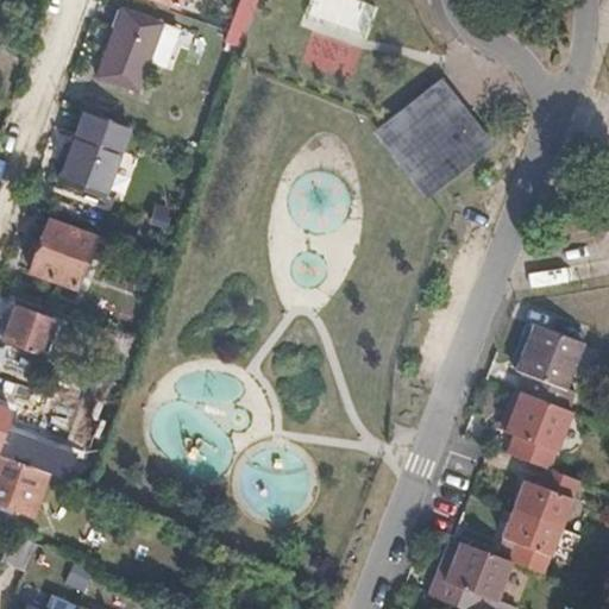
[(244,38),(258,0),(240,0),(230,32),(244,38)]
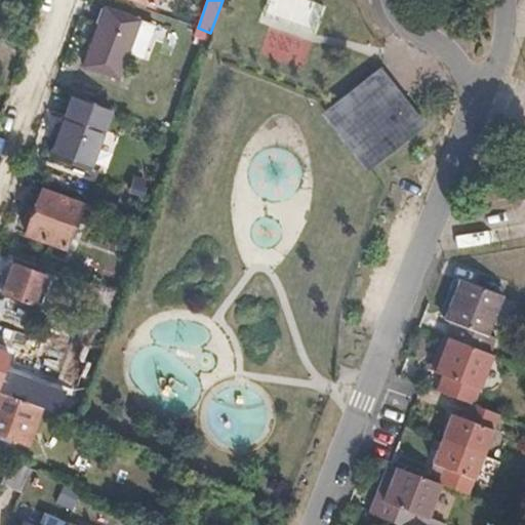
[(157,26),(138,19),(105,7),(83,66),(117,79),(127,49),(148,55),(157,26)]
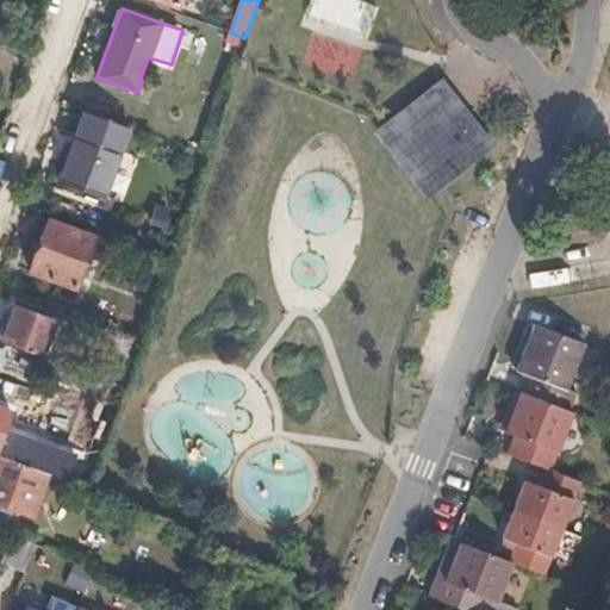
[(495,144),(439,80),(373,135),(428,201),(495,144)]
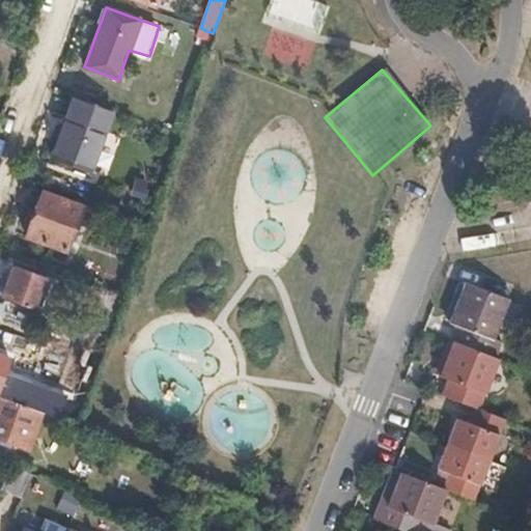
[(86,171),(107,110),(72,98),(50,159),(86,171)]
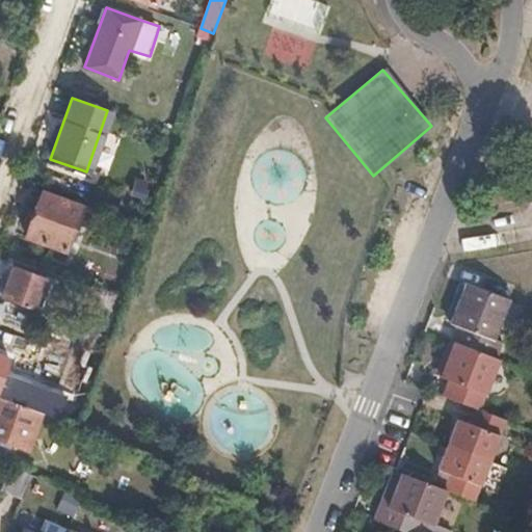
[(63,253),(80,209),(40,194),(24,238),(63,253)]
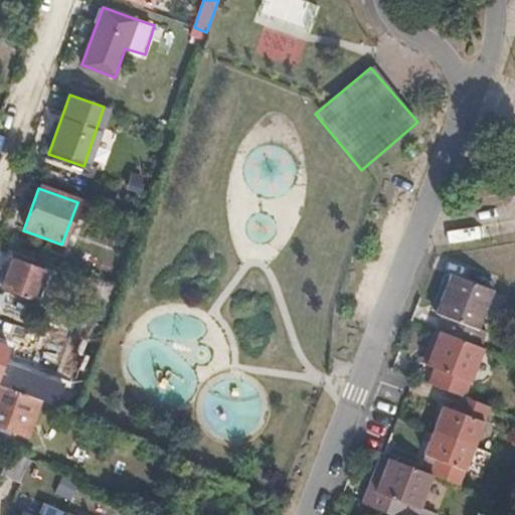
[(34,300),(44,271),(11,260),(1,288),(34,300)]
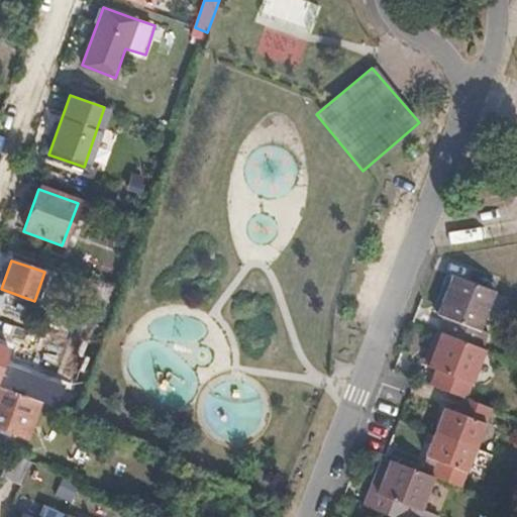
[(481,329),(495,292),(453,276),(437,313),(445,316),(439,332),(441,333),(483,348),(489,332),(481,329)]
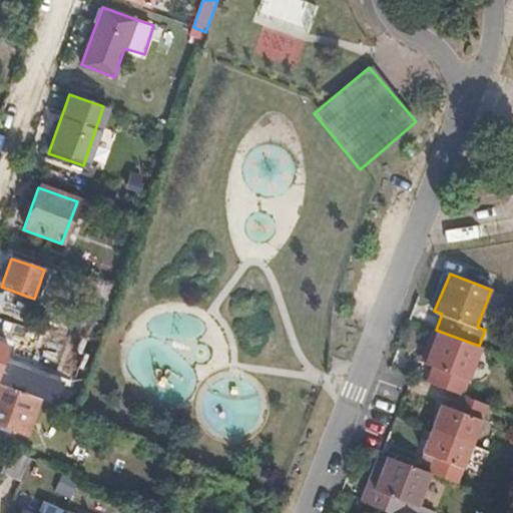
[(29,314),(32,302),(5,292),(1,304),(29,314)]
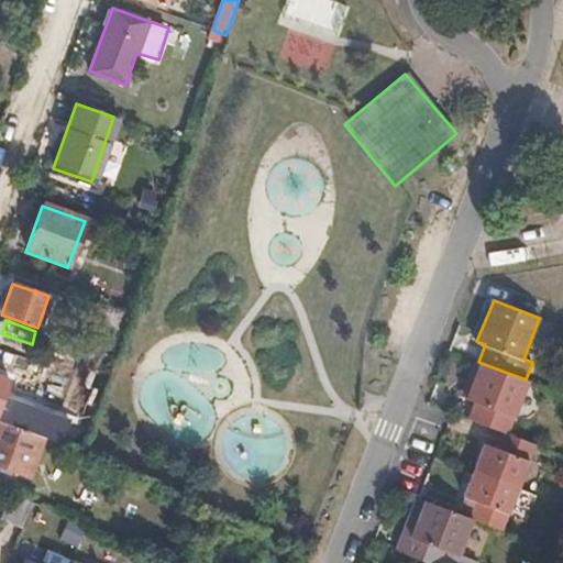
[(509,435),(530,382),(526,379),(481,363),(467,398),(476,401),(470,419),(504,433),(509,435)]
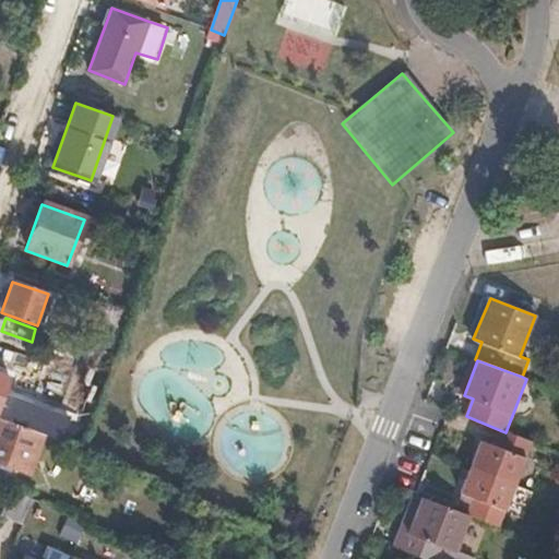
[(72,420),(8,396),(13,380),(0,375),(0,420),(45,437),(63,444),(72,420)]
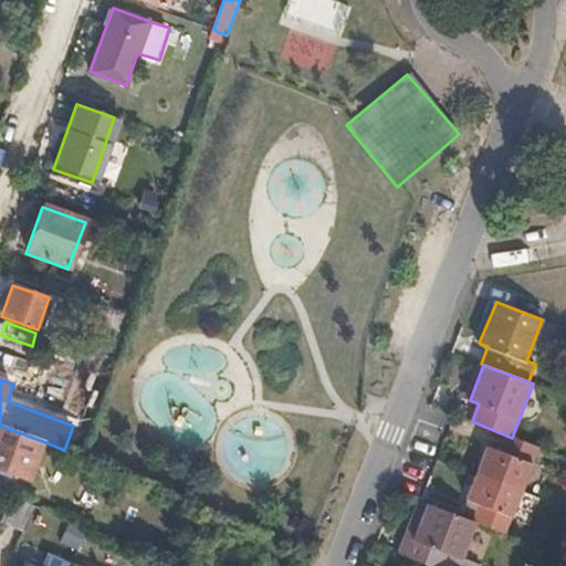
[(0,464),(33,477),(45,442),(0,426),(0,464)]
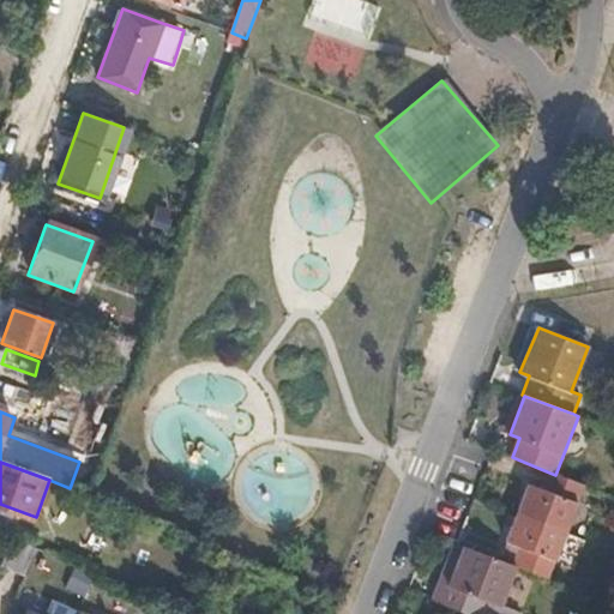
[(567,534),(585,486),(555,475),(549,473),(543,491),(530,486),(518,515),(567,534)]
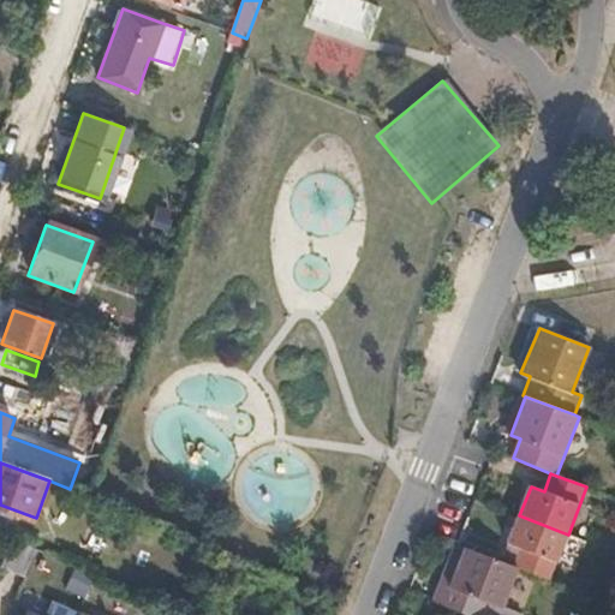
[(549,583),(568,535),(519,515),(509,543),(521,548),(514,568),(518,569),(549,583)]
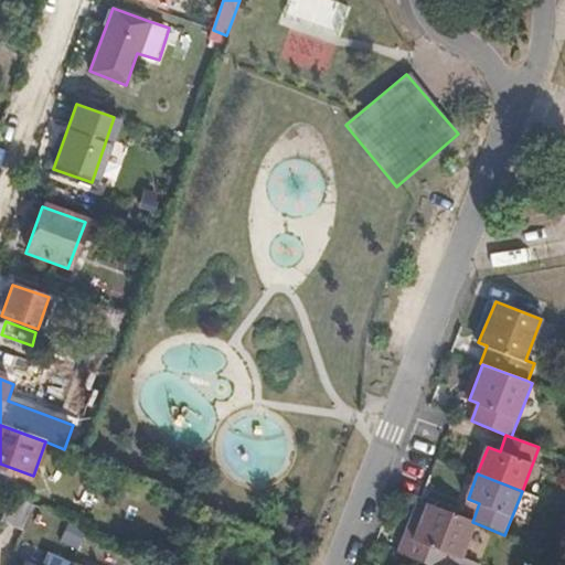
[(0,519),(22,530),(34,503),(8,492),(0,510),(0,519)]
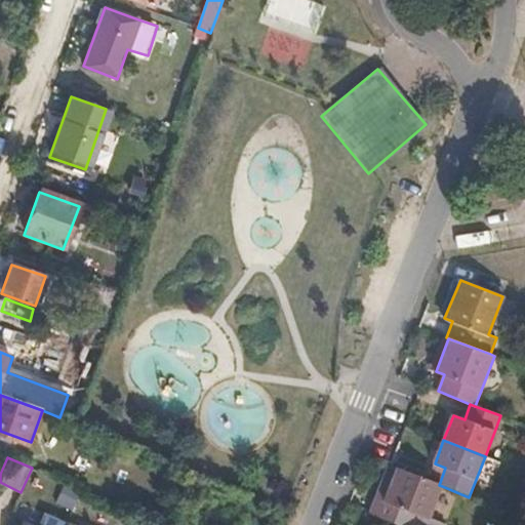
[(445,524),(429,519),(442,486),(439,485),(397,469),(385,500),(376,497),(370,514),(398,524),(445,524)]
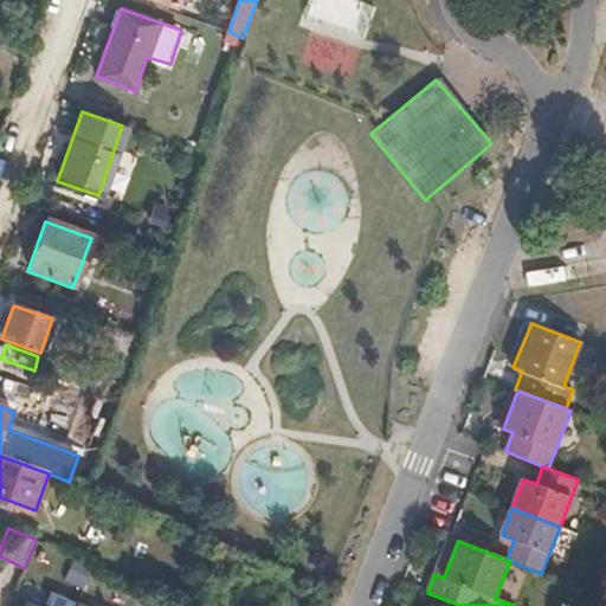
[(88,582),(94,566),(78,559),(71,575),(88,582)]
